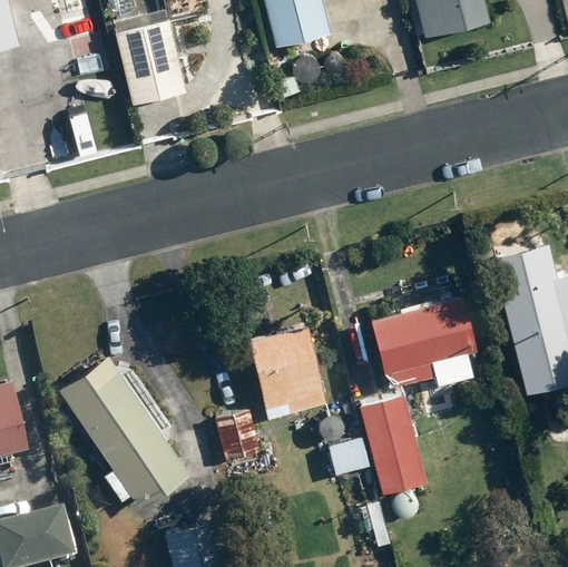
[(0,50),(19,46),(7,0),(0,0),(0,50)]
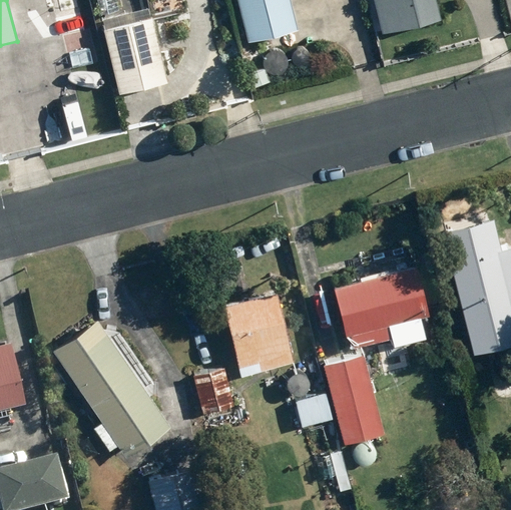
[(97,0),(100,15),(118,12),(115,0),(97,0)]
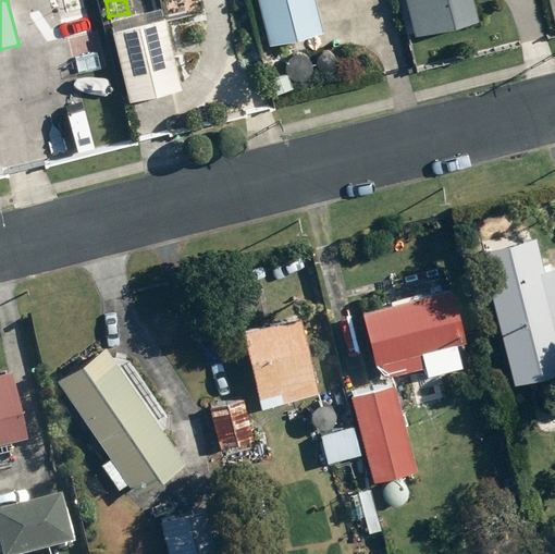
[(257,0),(269,47),(324,33),(316,0),(257,0)]
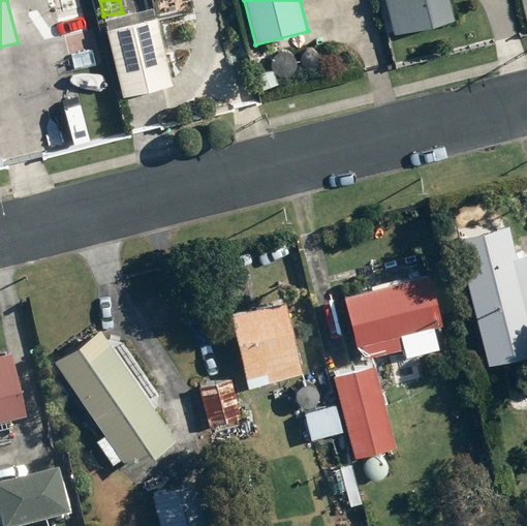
[(383,0),(393,34),(454,21),(447,0),(383,0)]
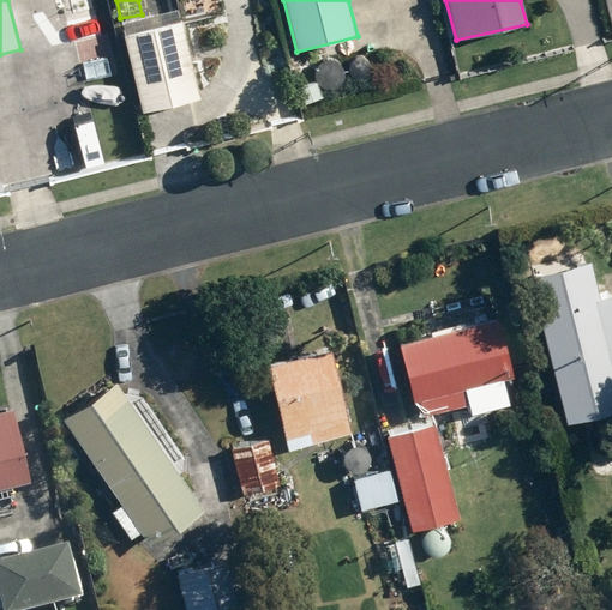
[(201,100),(184,20),(124,35),(141,113),(201,100)]
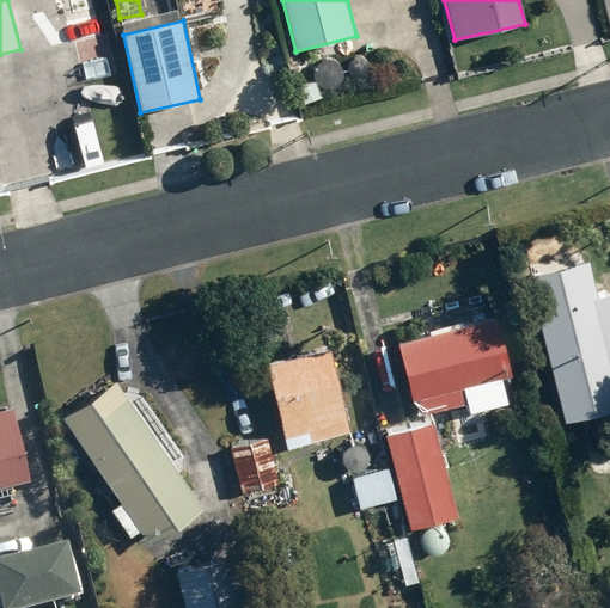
[(316,85),(299,91),(304,105),(321,99),(316,85)]
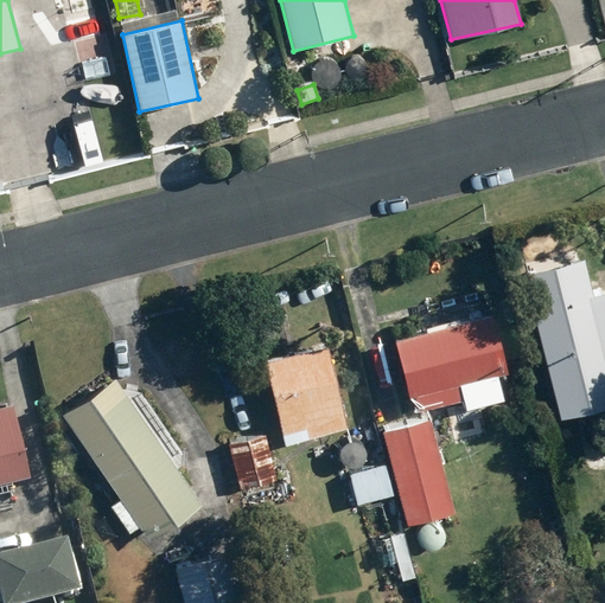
[(604,287),(533,305),(560,419),(604,409),(604,346),(604,340),(604,339),(604,287)]
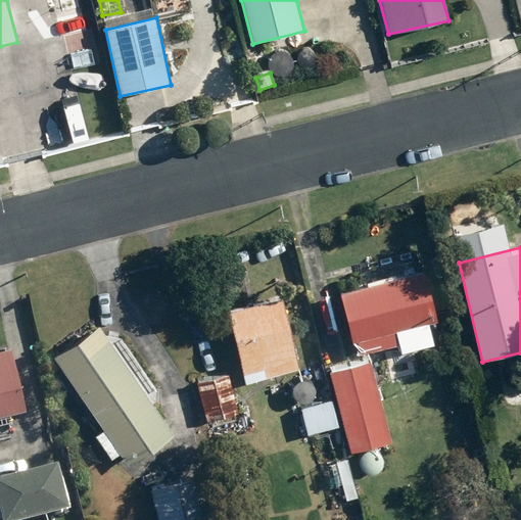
[(424,272),(340,293),(352,342),(357,341),(360,355),(399,345),(396,332),(436,322),(424,272)]
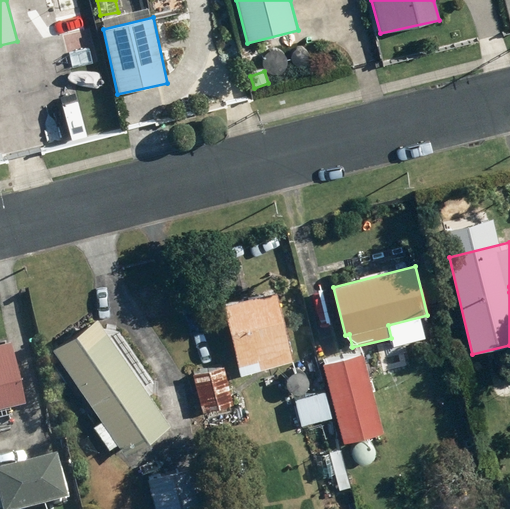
[(223,305),(240,376),(294,364),(276,292),(223,305)]
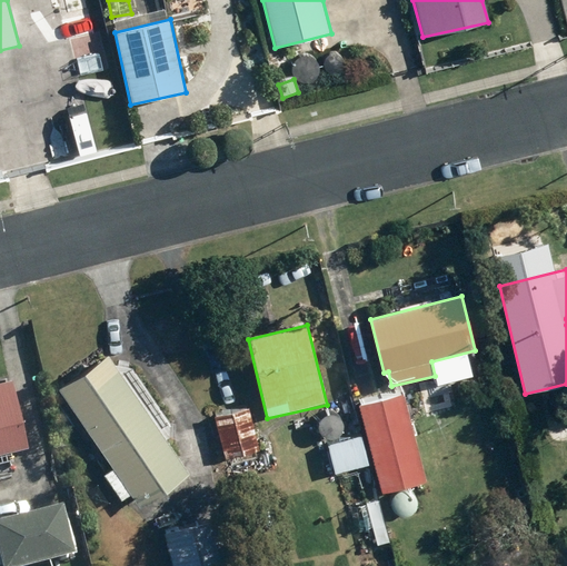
[(188,474),(107,356),(60,389),(113,468),(105,475),(121,500),(130,494),(139,507),(188,474)]
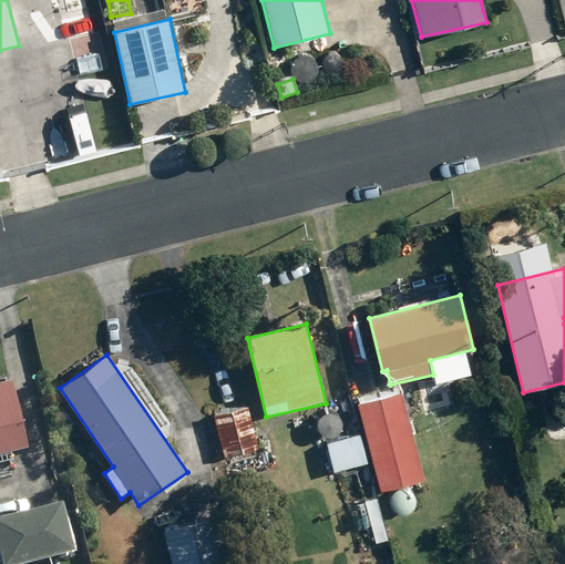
[(358,404),(379,492),(424,481),(403,395),(358,404)]
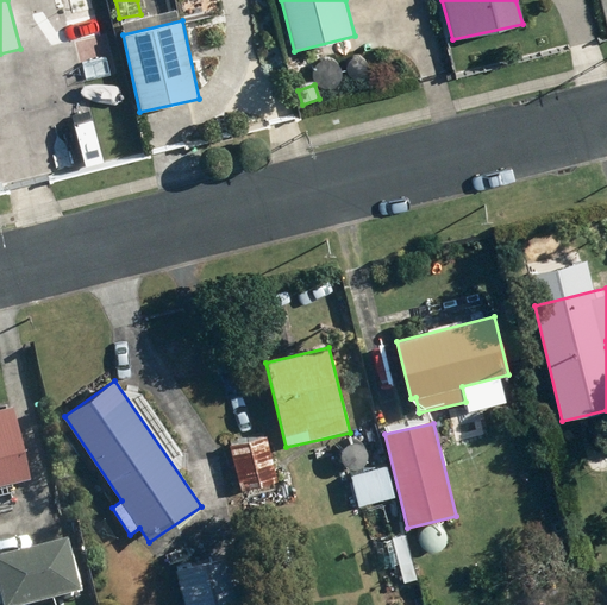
[(0,503),(29,496),(11,424),(0,427),(0,503)]
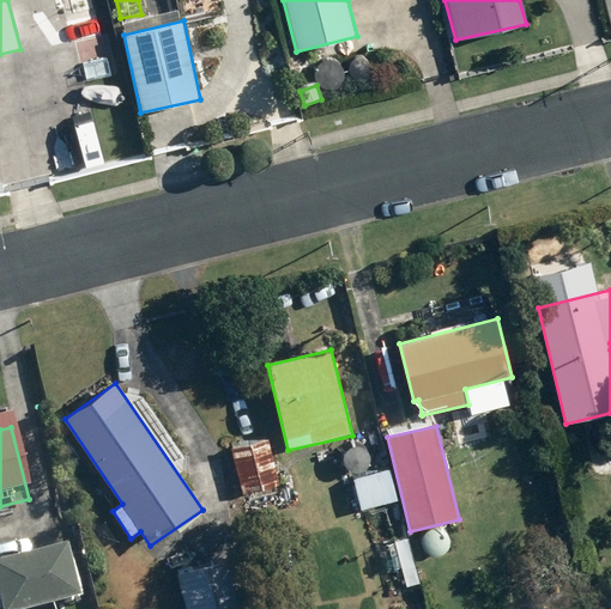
[(231,448),(242,494),(252,492),(256,507),(278,501),(274,488),(278,487),(267,439),(231,448)]
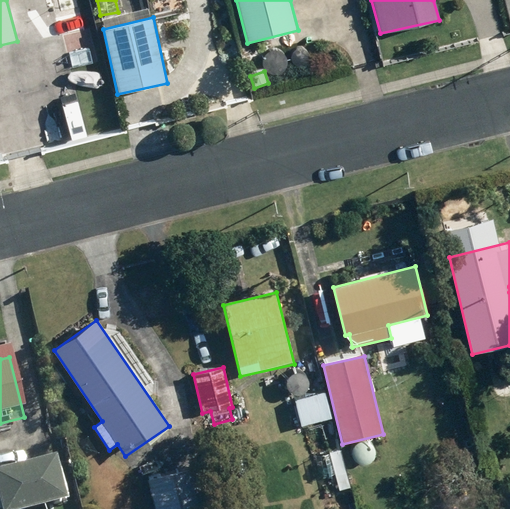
[(325,393),(295,401),(302,426),(332,419),(325,393)]
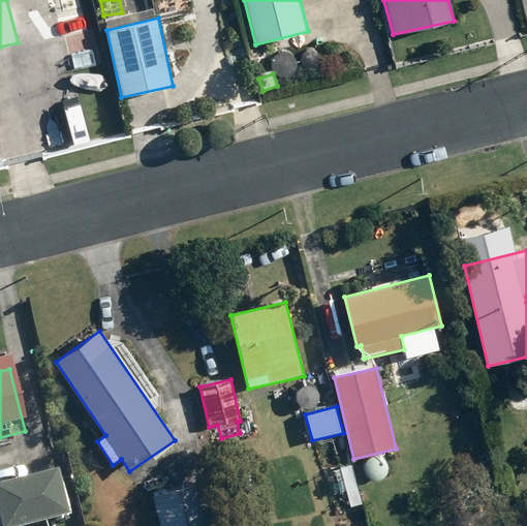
[(326,473),(331,495),(345,492),(348,506),(361,503),(351,467),(326,473)]
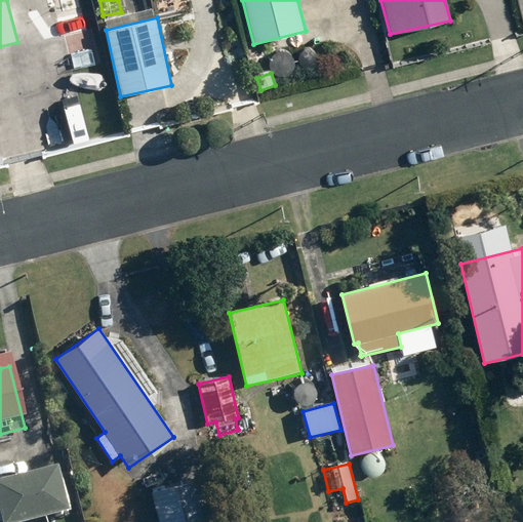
[(68,521),(55,476),(0,489),(0,521),(68,521)]
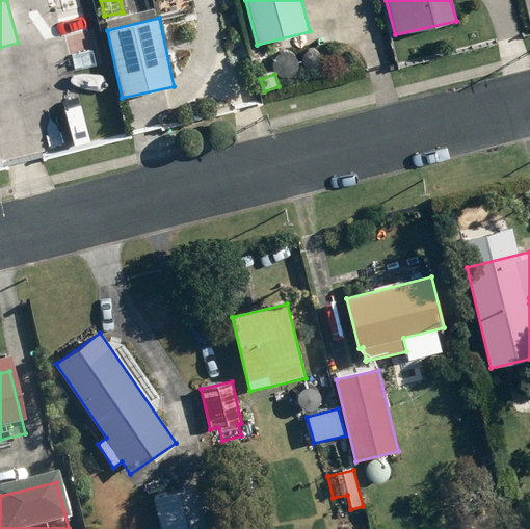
[(154,500),(160,528),(222,528),(212,484),(154,500)]
